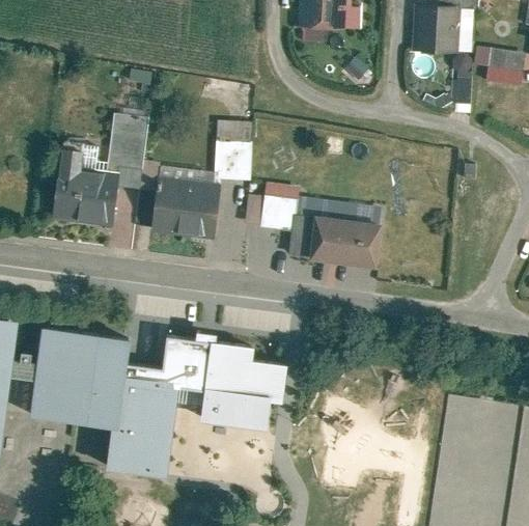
[(296,0),(295,26),(344,28),(345,0),(296,0)]
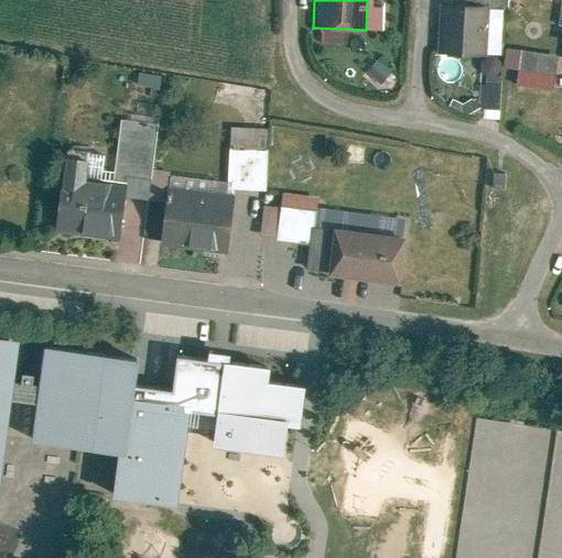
[(436,52),(484,55),(486,31),(487,9),(440,6),(436,52)]
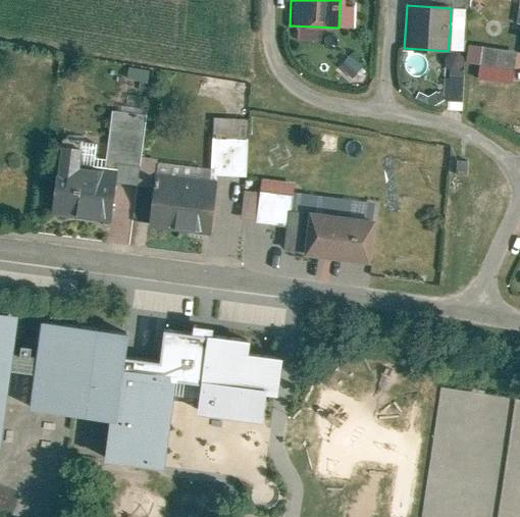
[(464,9),(451,8),(450,29),(463,30),(464,9)]
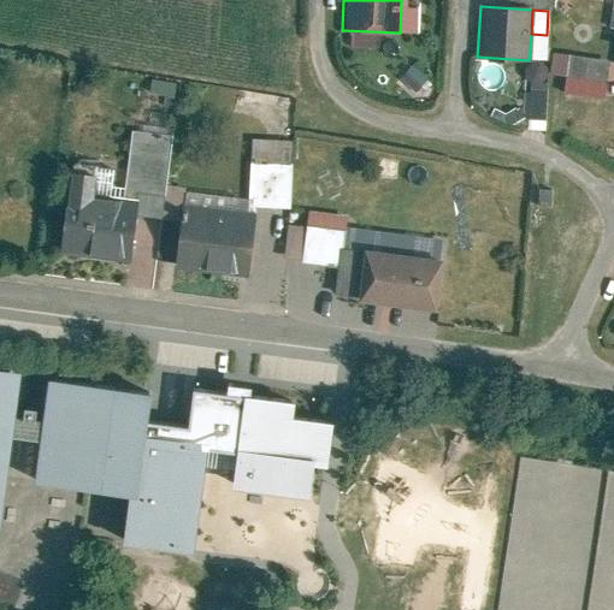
[(608,60),(551,52),(549,72),(606,80),(608,60)]
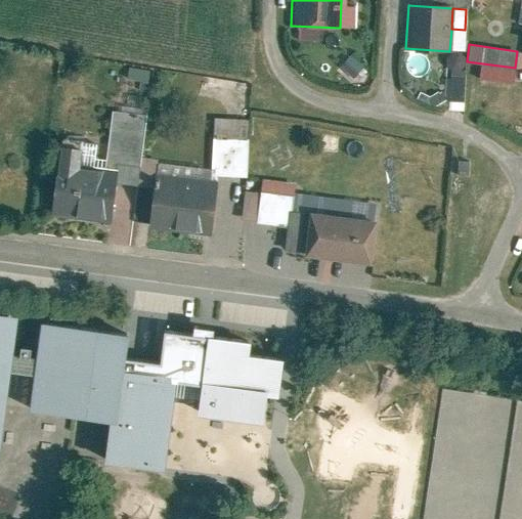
[(449,104),(465,104),(465,66),(450,65),(449,104)]
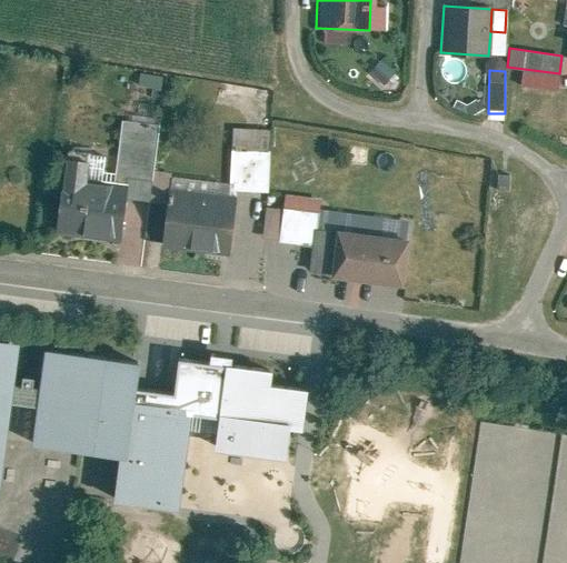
[(161,76),(140,72),(138,86),(159,88),(161,76)]
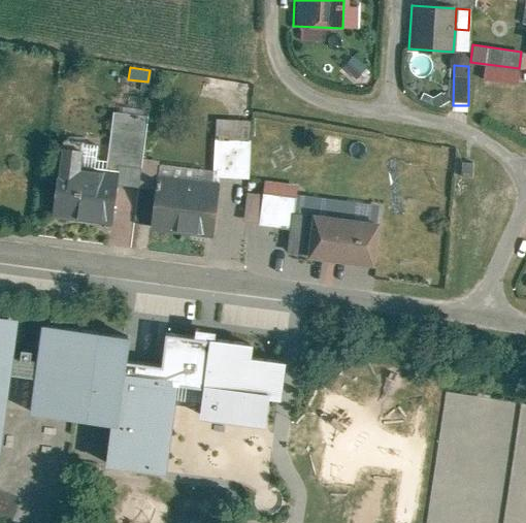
[(118,184),(137,186),(148,116),(113,110),(105,170),(120,172),(118,184)]
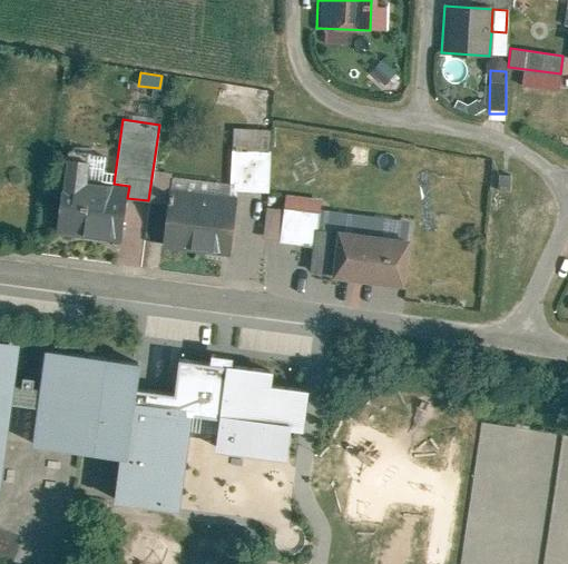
[(233,128),(232,149),(267,151),(267,130),(233,128)]
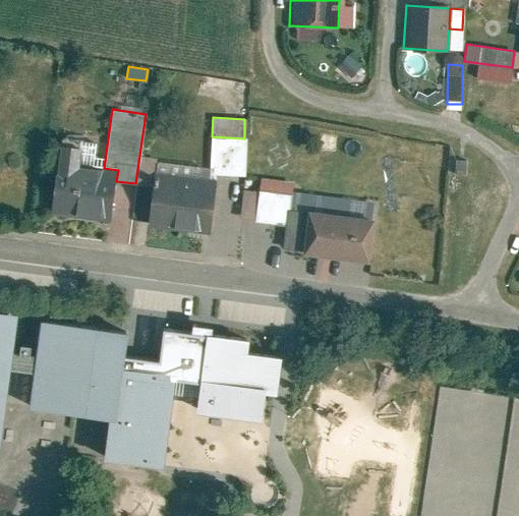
[(210,175),(245,177),(247,138),(244,138),(212,136),(210,175)]
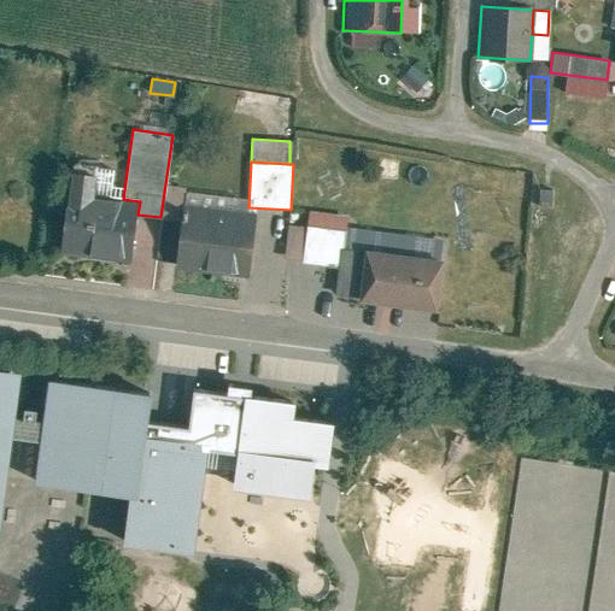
[(71,177),(60,253),(129,263),(138,204),(94,198),(97,181),(71,177)]
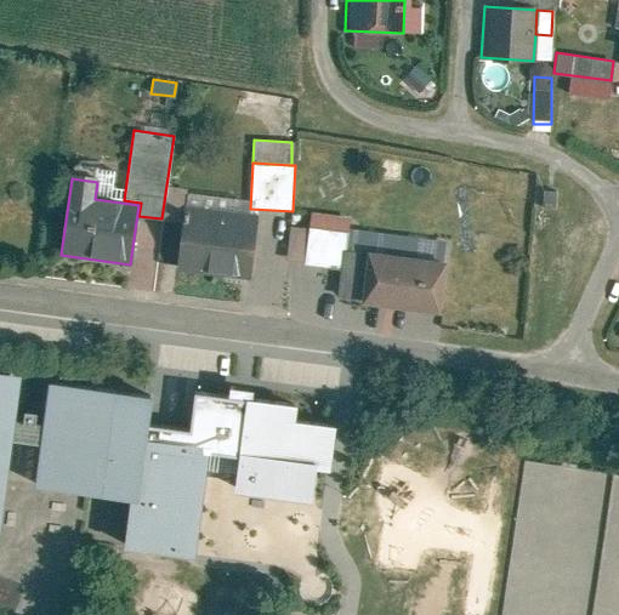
[(310,211),(308,226),(347,232),(348,217),(310,211)]
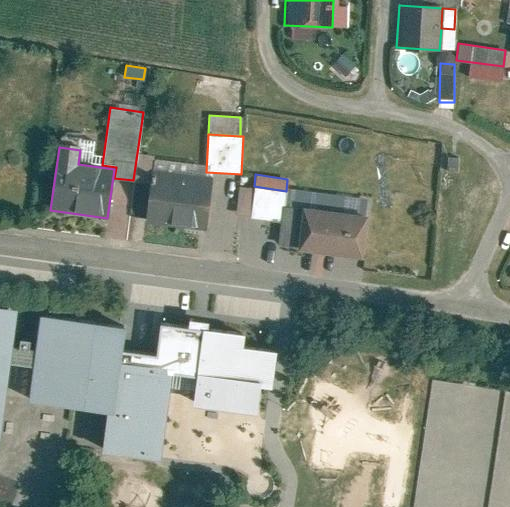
[(151,178),(145,222),(207,229),(213,186),(151,178)]
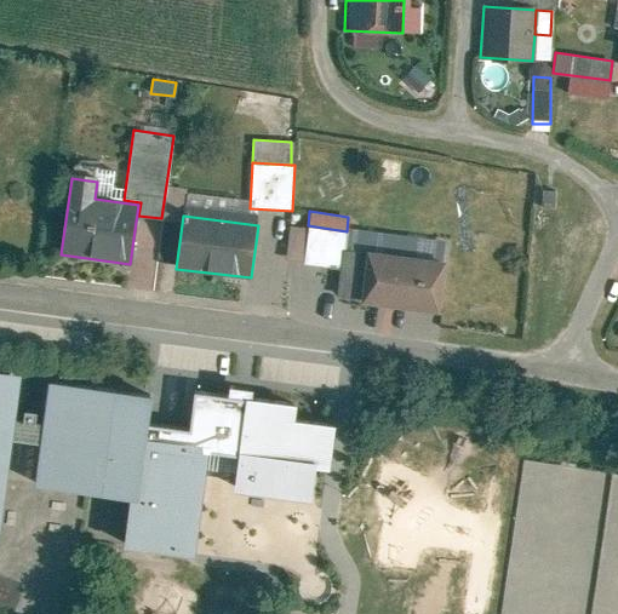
[(303,262),(308,228),(290,225),(285,259),(303,262)]
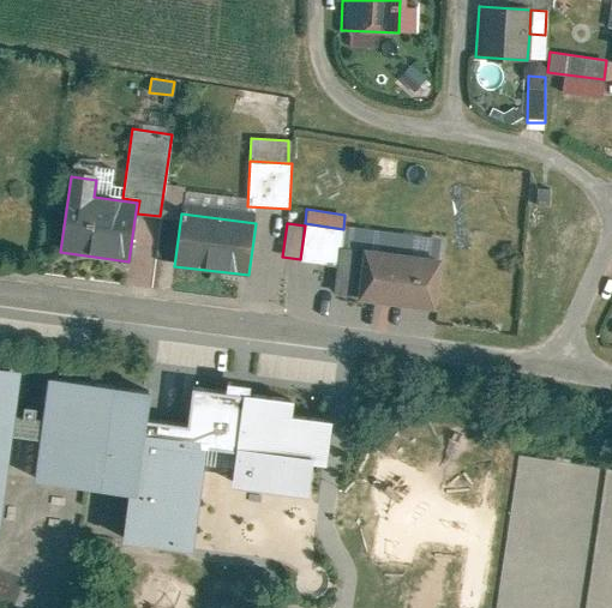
[(343,229),(305,223),(305,226),(300,259),(299,262),(337,268),(343,229)]
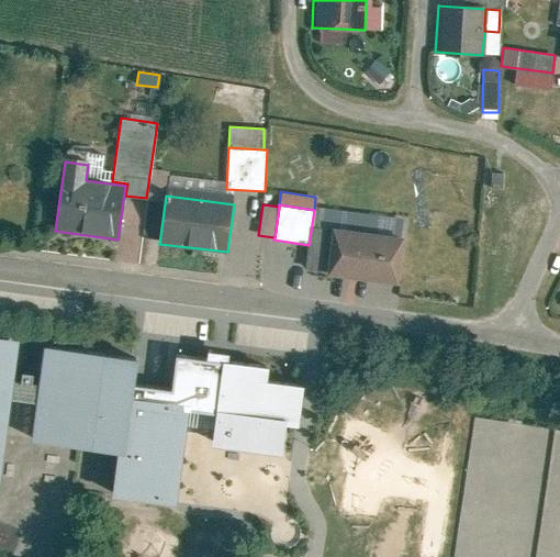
[(306,269),(329,271),(334,231),(312,229),(306,269)]
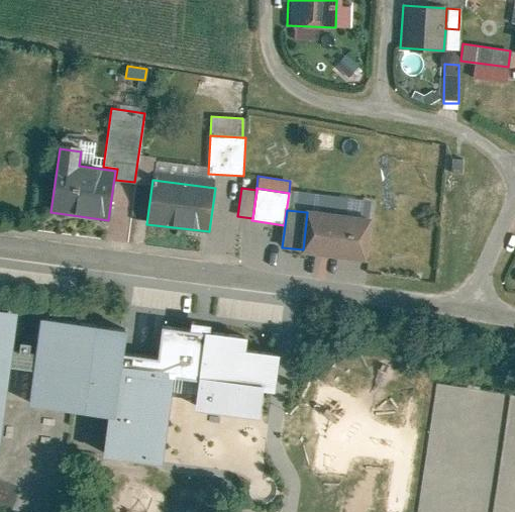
[(303,249),(302,253),(366,261),(371,220),(307,212),(303,249)]
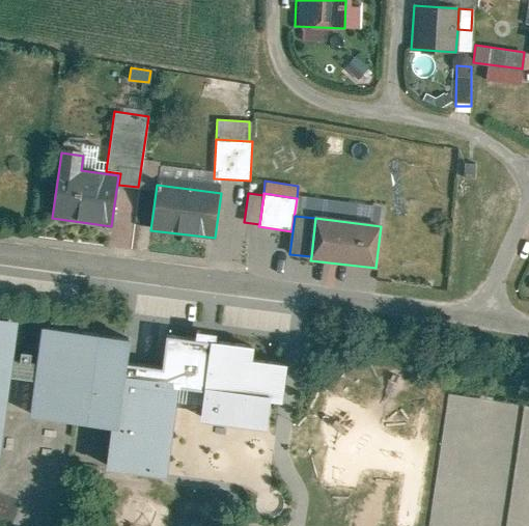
[(37,323),(32,359),(8,356),(15,320),(0,316),(0,415),(6,371),(30,375),(25,411),(108,423),(103,465),(163,473),(175,381),(121,374),(123,359),(127,335),(37,323)]
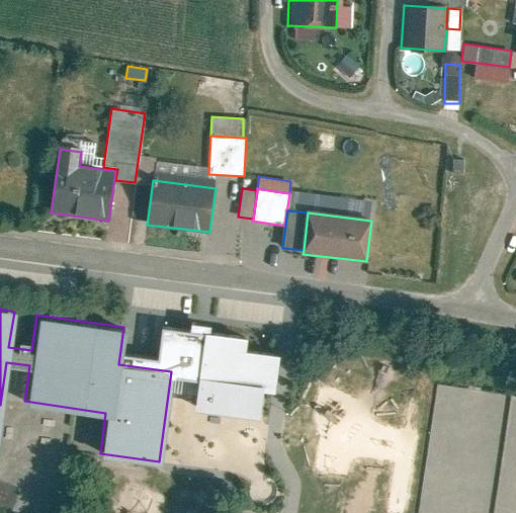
[(120,350),(118,364),(171,371),(198,375),(193,408),(260,417),(264,385),(271,386),(276,352),(244,348),(245,336),(159,323),(154,354),(120,350)]
